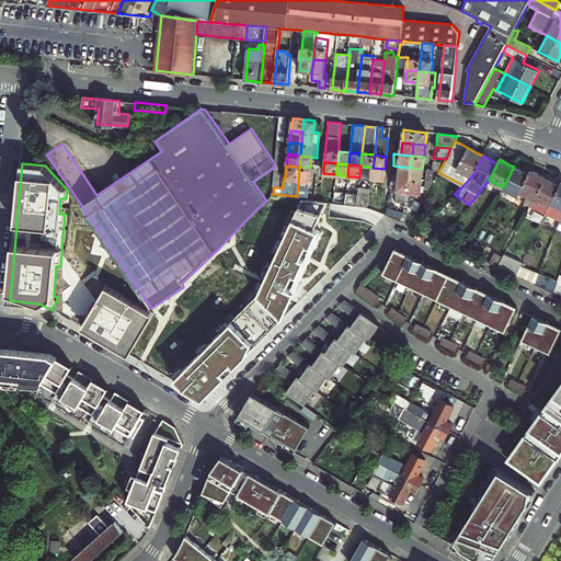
[(373,168),(361,165),(359,178),(365,178),(371,179),(373,168)]
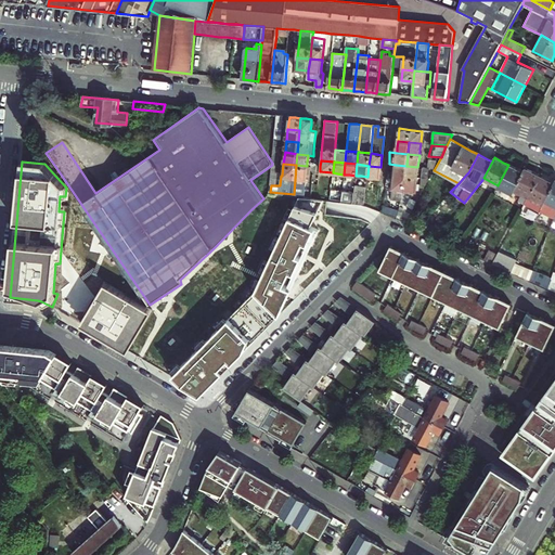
[(306,175),(307,166),(296,165),(294,194),(305,195),(306,175)]
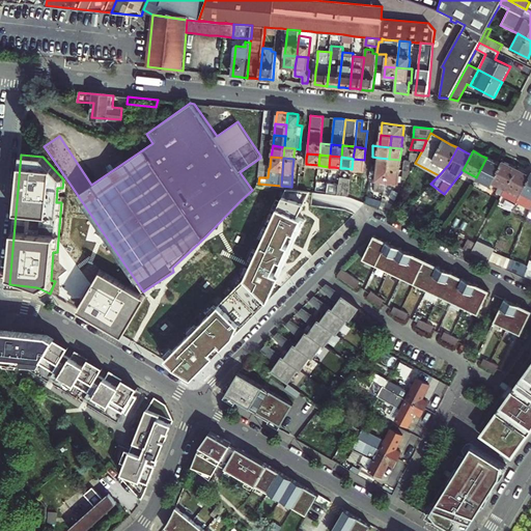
[(378,163),(378,168),(388,169),(389,159),(379,158),(378,163)]
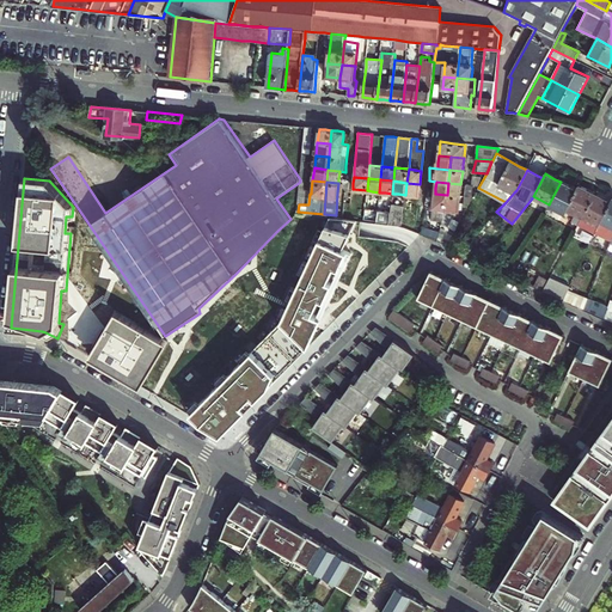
[(565,213),(576,190),(570,187),(561,182),(549,204),(565,213)]
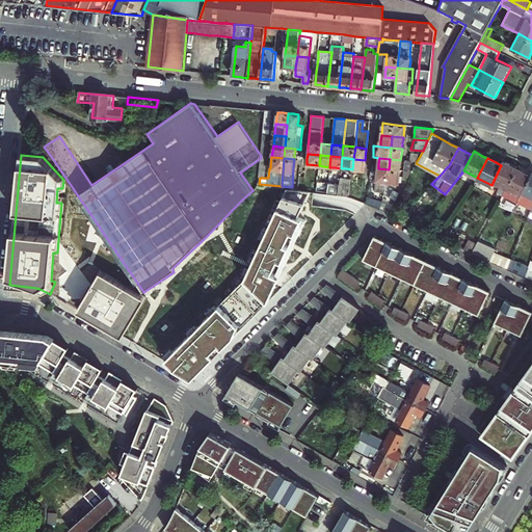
[(365,160),(353,159),(352,169),(358,170),(364,170),(365,160)]
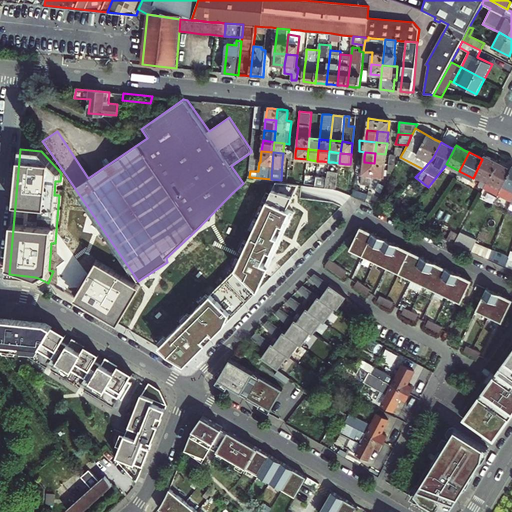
[(385,160),(385,154),(375,153),(374,163),(384,164),(385,160)]
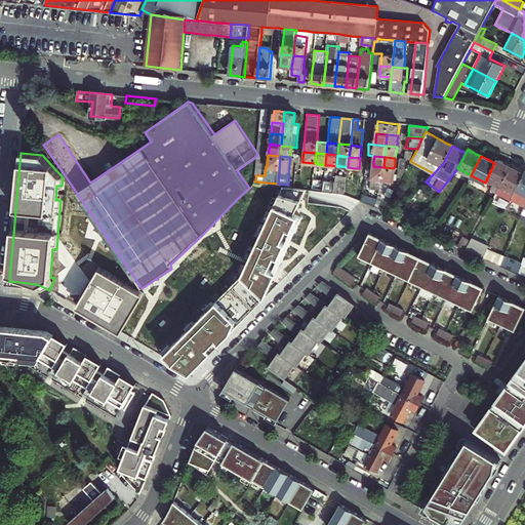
[(496,160),(494,163),(485,183),(482,188),(496,195),(500,188),(510,167),(505,164),(496,160)]
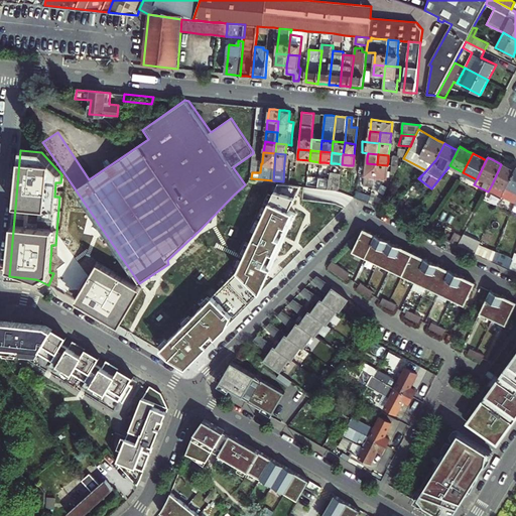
[(364,185),(373,186),(376,176),(377,164),(367,163),(364,185)]
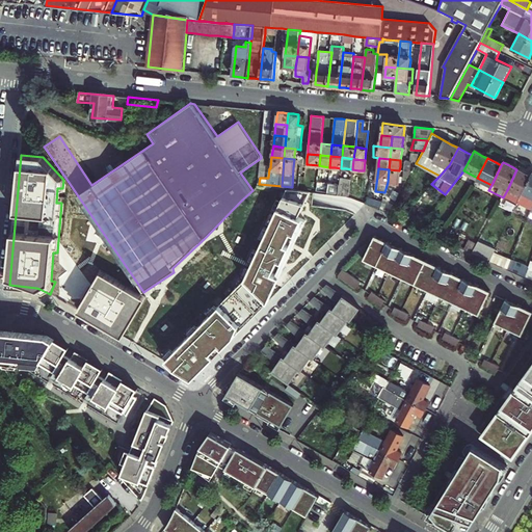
[(399,170),(389,169),(388,182),(384,192),(383,196),(389,198),(398,182),(399,177),(399,170)]
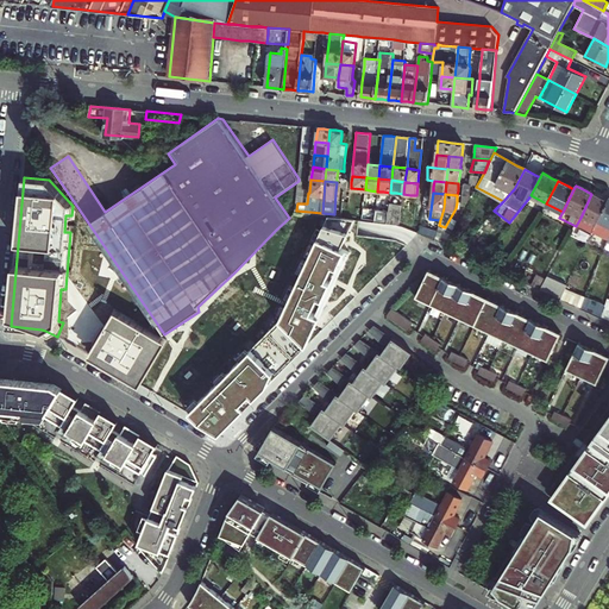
[(594,230),(608,202),(601,199),(591,194),(581,218),(576,226),(592,233),(594,230)]
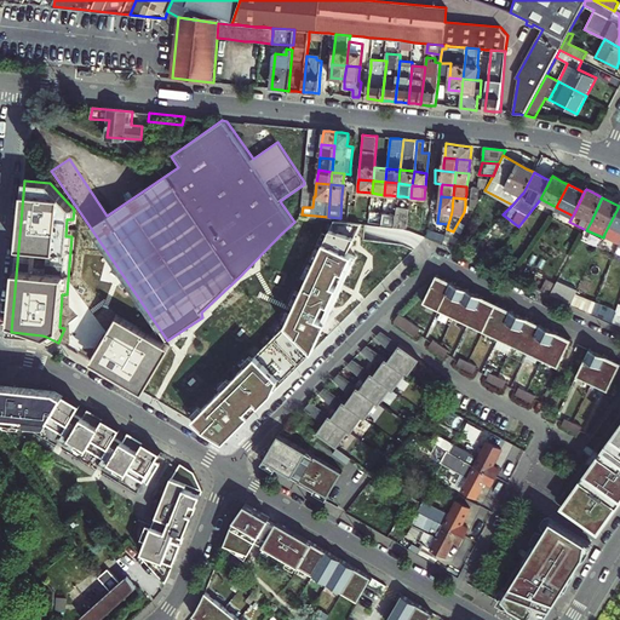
[(619,202),(619,206),(604,234),(619,241),(619,202)]
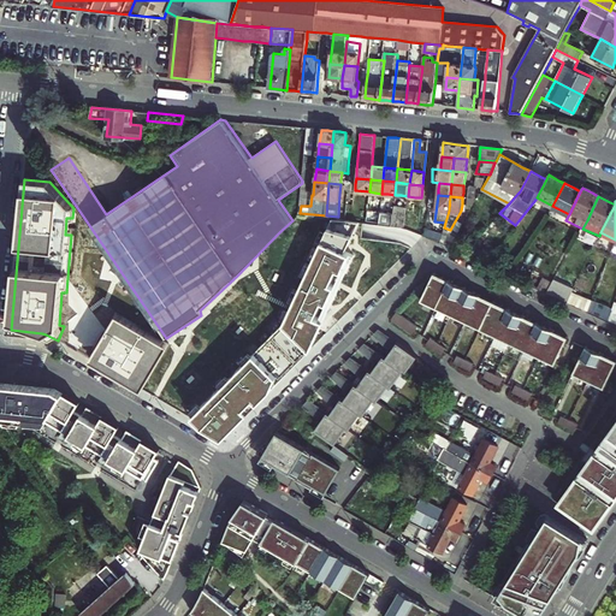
[(394,202),(394,206),(391,223),(402,224),(406,226),(407,217),(408,203),(394,202)]
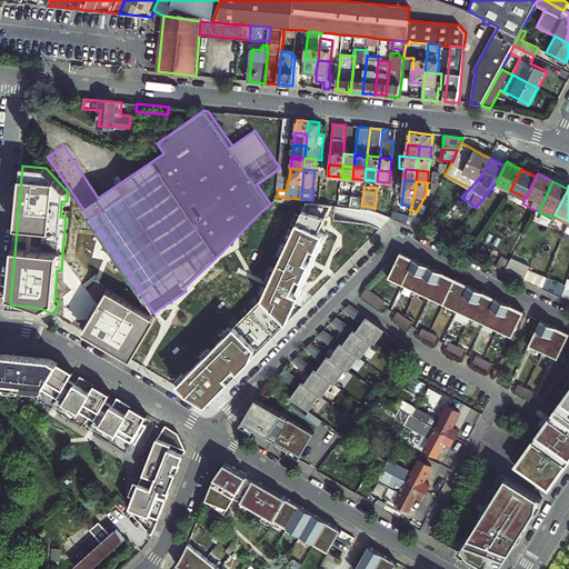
[(350,195),(349,205),(361,206),(363,190),(351,188),(350,195)]
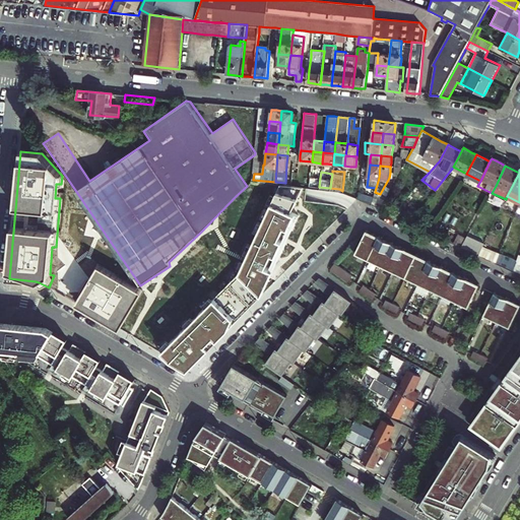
[(320,178),(310,177),(309,186),(319,187),(320,178)]
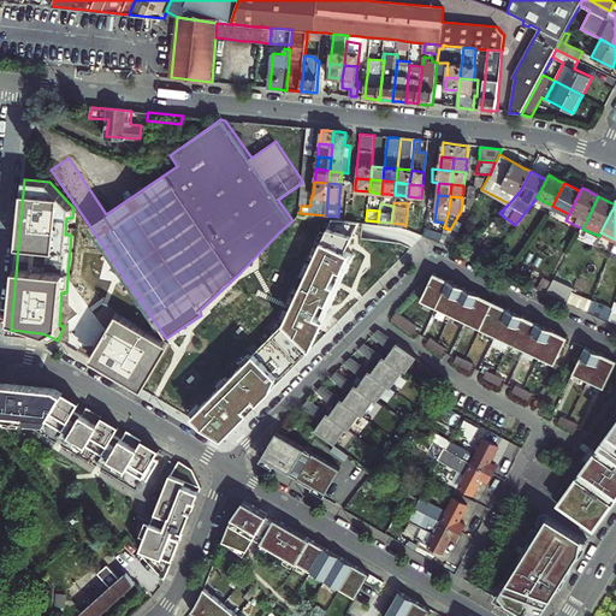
[(418,218),(407,217),(406,226),(416,227),(418,218)]
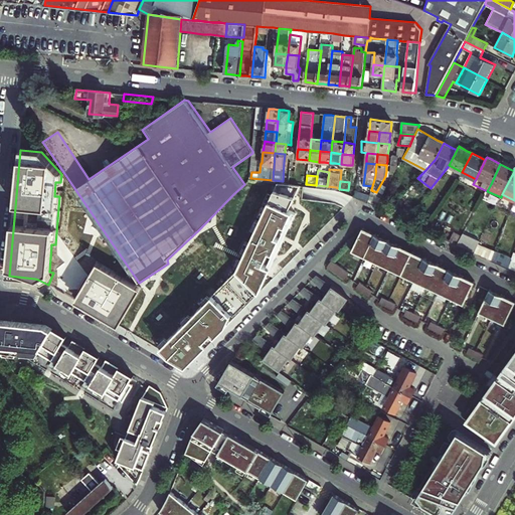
[(300,186),(278,183),(236,271),(159,350),(173,357),(189,365),(207,346),(216,337),(230,324),(237,316),(247,306),(251,302),(261,293),(271,271),(272,269),(265,266),(271,252),(273,253),(278,255),(285,240),(277,237),(283,225),(285,226),(291,228),(297,214),(289,210),(291,206),(295,196),(300,186)]
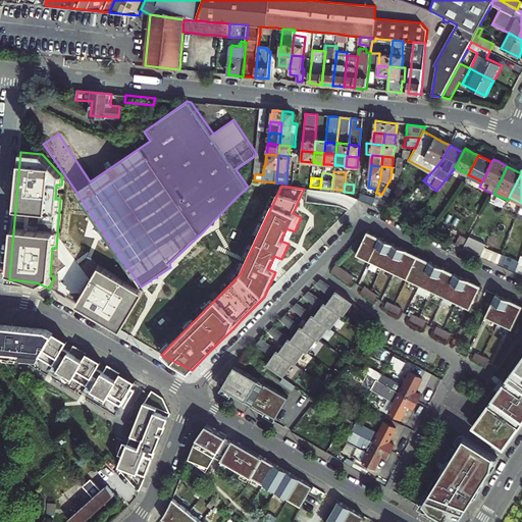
[(373,206),(375,199),(360,193),(357,198),(373,206)]
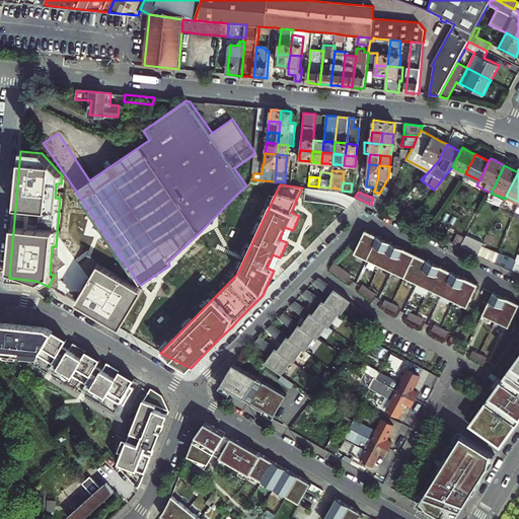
[(376,234),(367,230),(357,251),(468,306),(478,285),(472,282),(459,276),(446,269),(432,263),(420,256),(408,250),(397,245),(386,239),(376,234)]
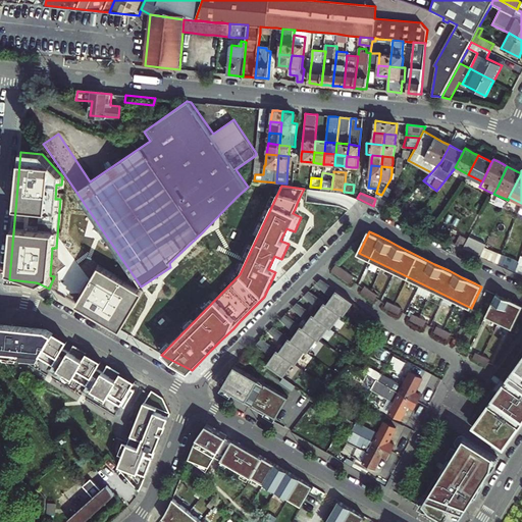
[(462,236),(457,246),(462,249),(468,239),(462,236)]
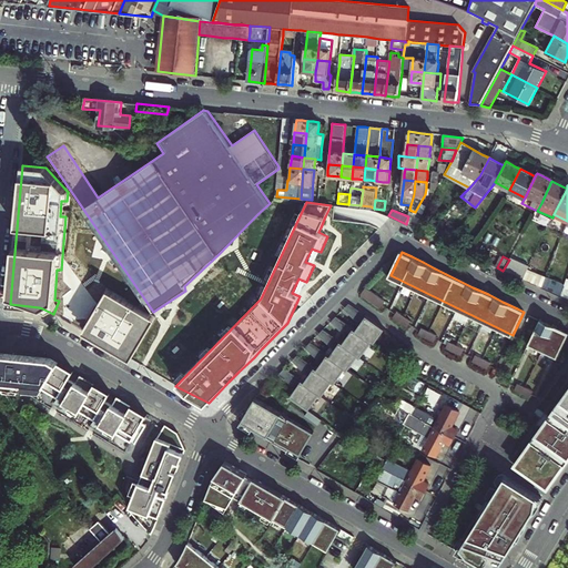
[(509,260),(503,271),(523,280),(527,270),(529,266),(510,257),(509,260)]
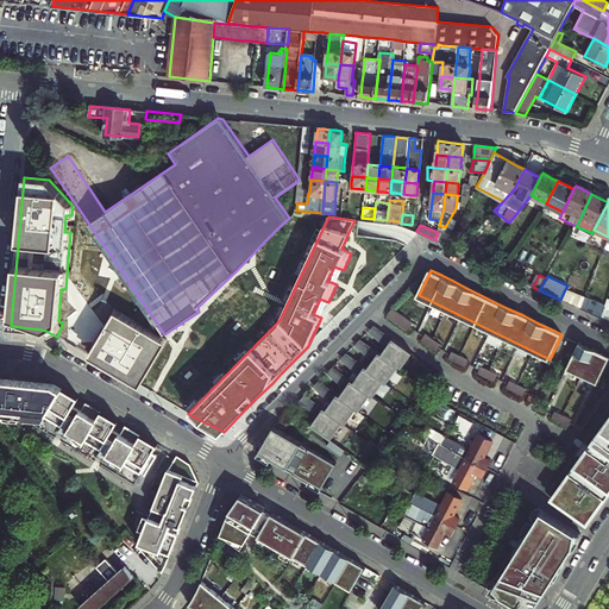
[(565,289),(560,300),(581,309),(584,299),(565,289)]
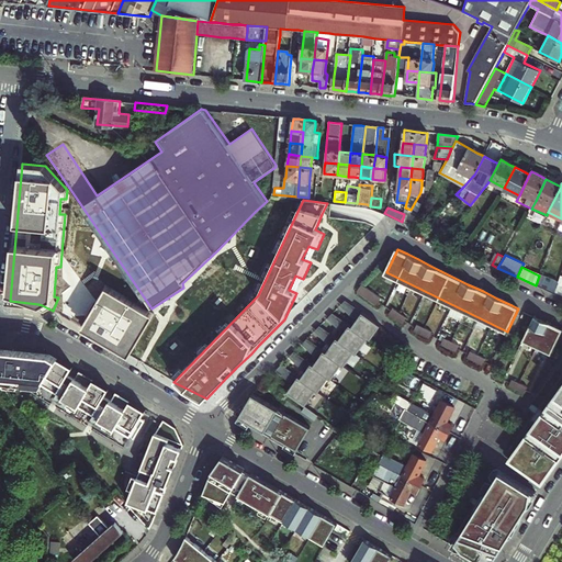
[(381,298),(363,284),(358,291),(375,304),(381,298)]
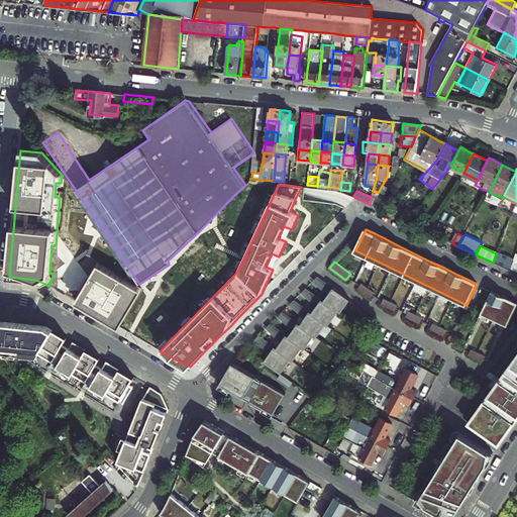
[(95,263),(73,301),(116,326),(138,288),(95,263)]
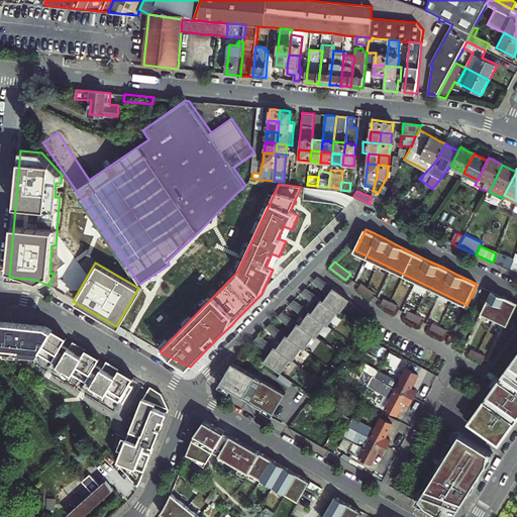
[(337,311),(340,313),(350,299),(318,276),(311,282),(328,294),(326,298),(323,301),(337,311)]
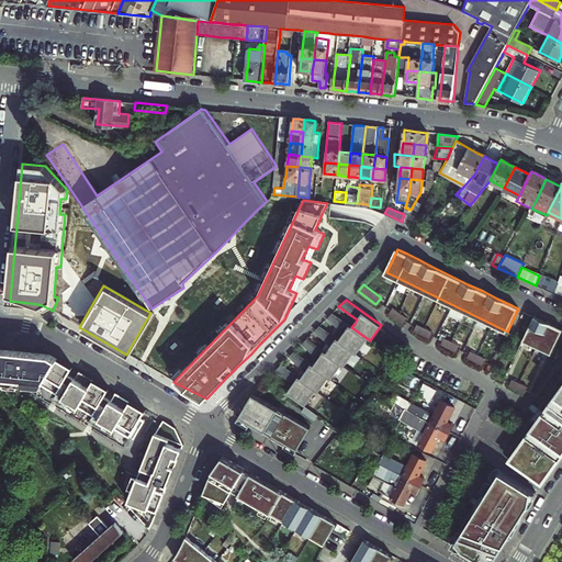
[(406,318),(393,308),(389,314),(402,323),(406,318)]
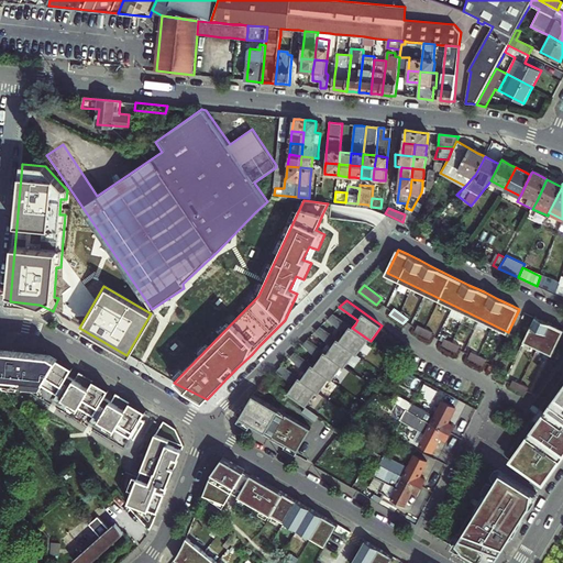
[(354,351),(357,353),(367,339),(352,328),(333,313),(326,321),(343,334),(341,337),(339,340),(354,351)]
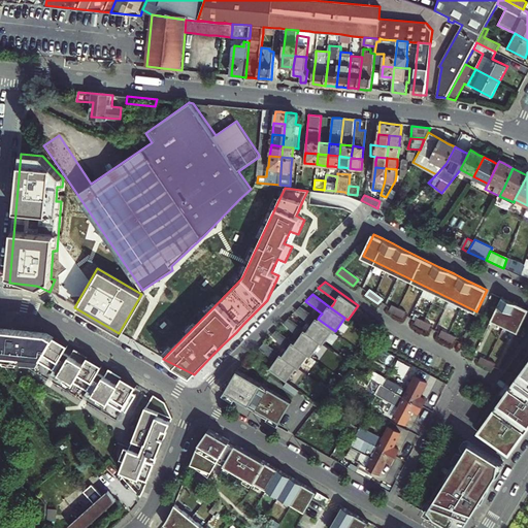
[(509,301),(503,298),(493,320),(520,333),(527,317),(527,310),(525,309),(509,301)]
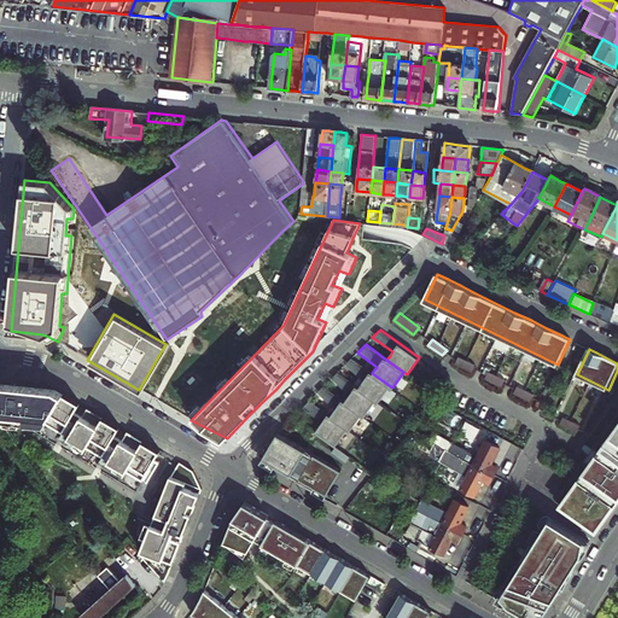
[(474,366),(458,357),(455,365),(471,372),(474,366)]
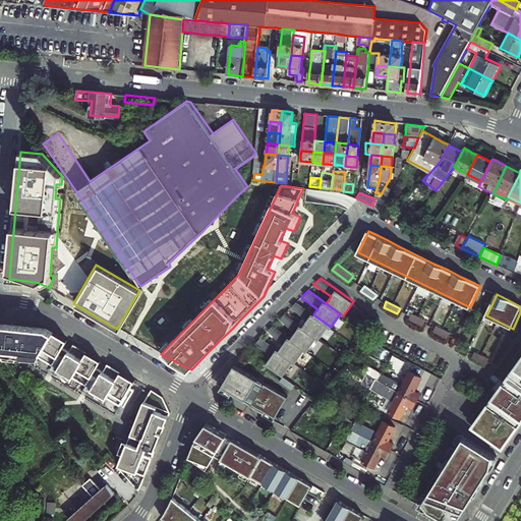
[(315,336),(319,338),(328,325),(313,314),(296,302),(289,308),(305,321),(303,323),(301,326),(315,336)]
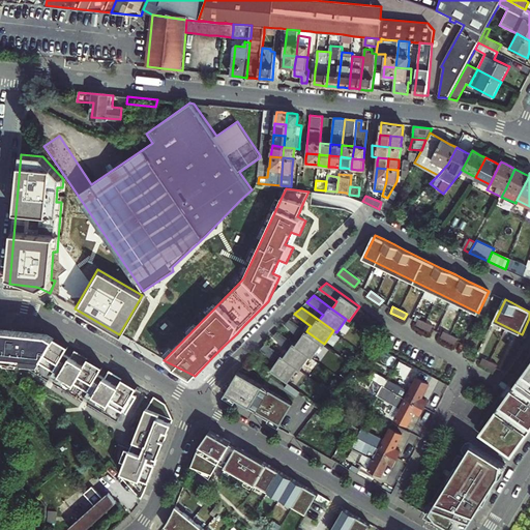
[(308,353),(311,356),(321,342),(306,331),(289,319),(282,326),(298,337),(296,340),(293,343),(308,353)]
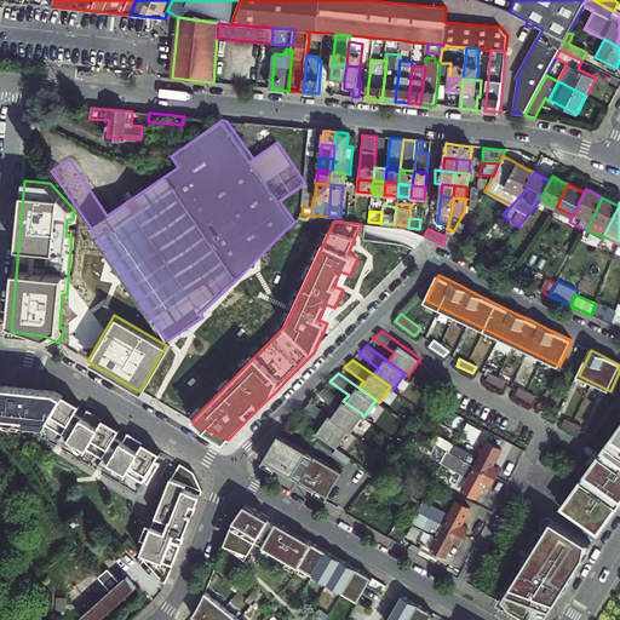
[(506,382),(489,373),(487,380),(503,388),(506,382)]
